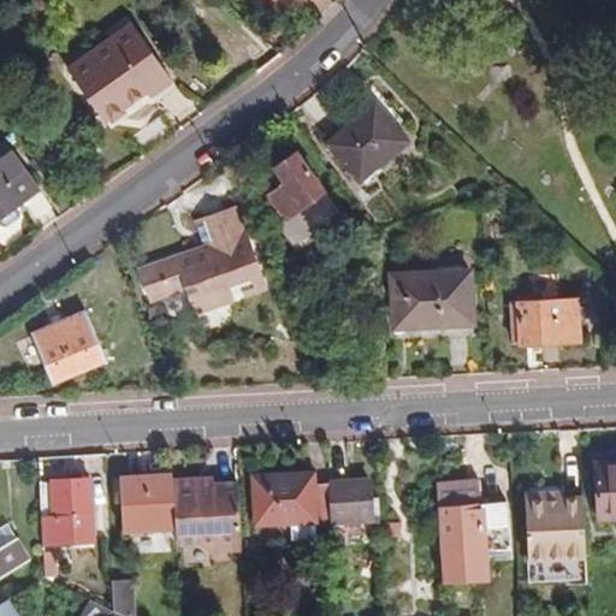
[(71,78),(104,124),(169,77),(136,31),(134,33),(126,23),(110,36),(117,46),(71,78)]
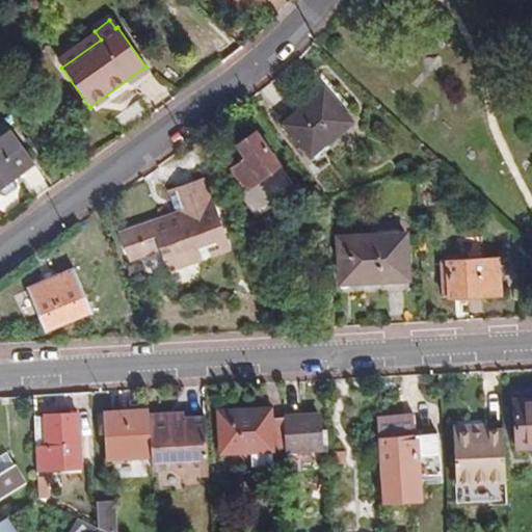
[(282,124),(309,157),(351,122),(323,88),(282,124)]
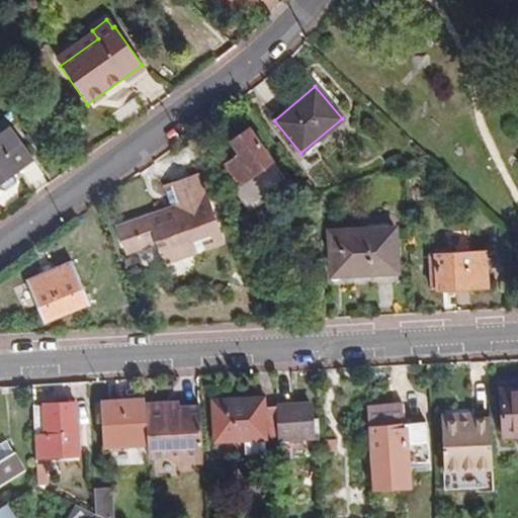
[(0,134),(0,183),(34,159),(10,125),(0,134)]
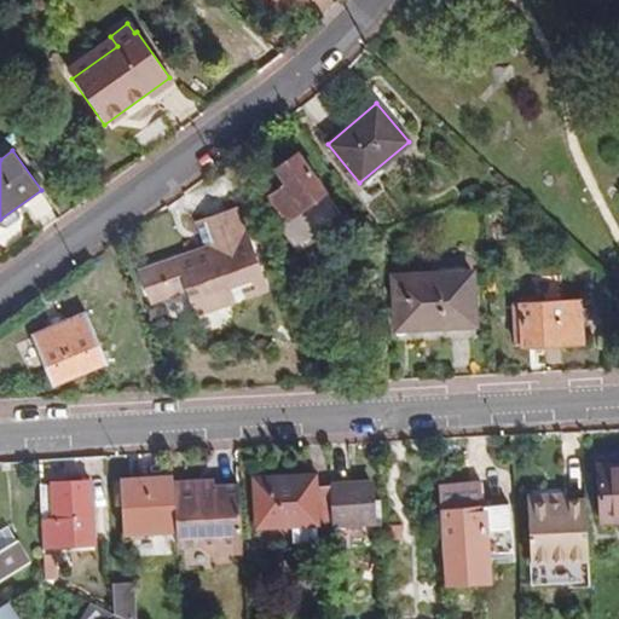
[(296,253),(345,219),(299,152),(276,169),(287,184),(268,197),(285,220),(277,225),(296,253)]
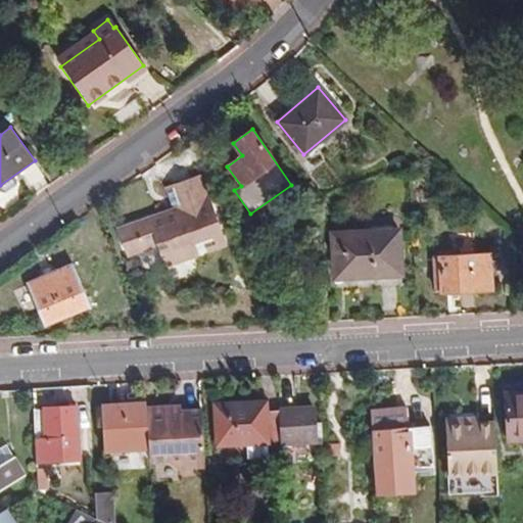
[(226,243),(201,173),(164,186),(173,207),(176,217),(165,220),(163,211),(116,227),(127,254),(156,243),(163,265),(226,243)]
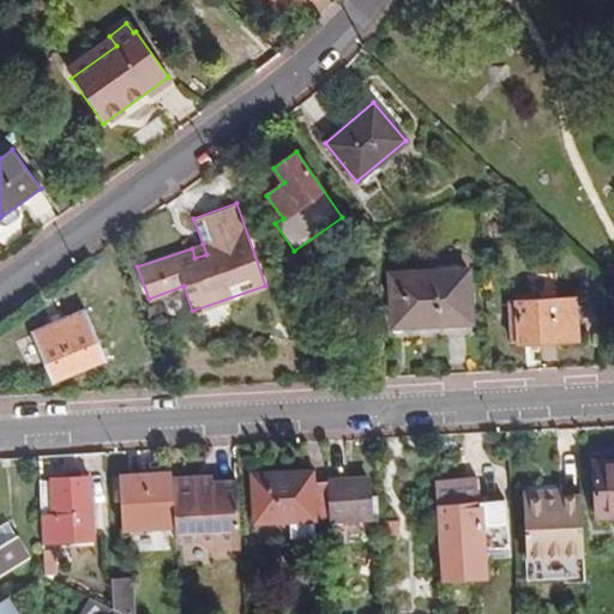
[(203,244),(192,248),(194,258),(206,254),(203,244)]
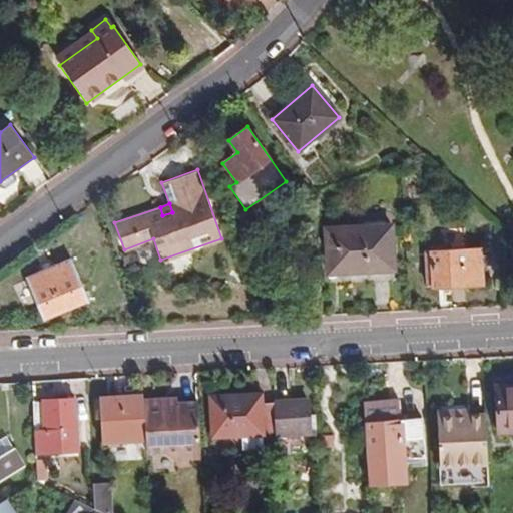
[(325,227),(328,274),(394,270),(391,224),(325,227)]
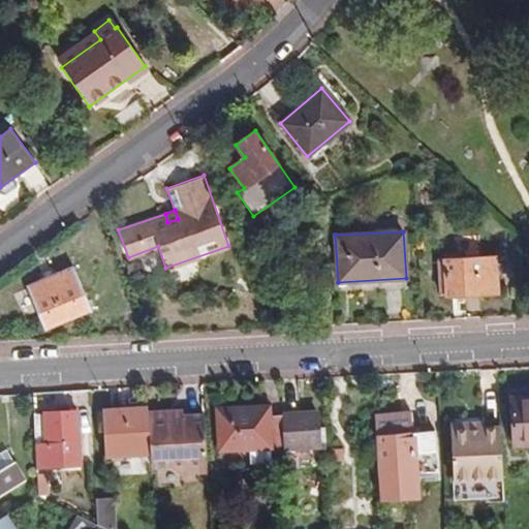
[(497,296),(495,255),(443,259),(444,277),(439,277),(440,294),(445,294),(446,299),(497,296)]
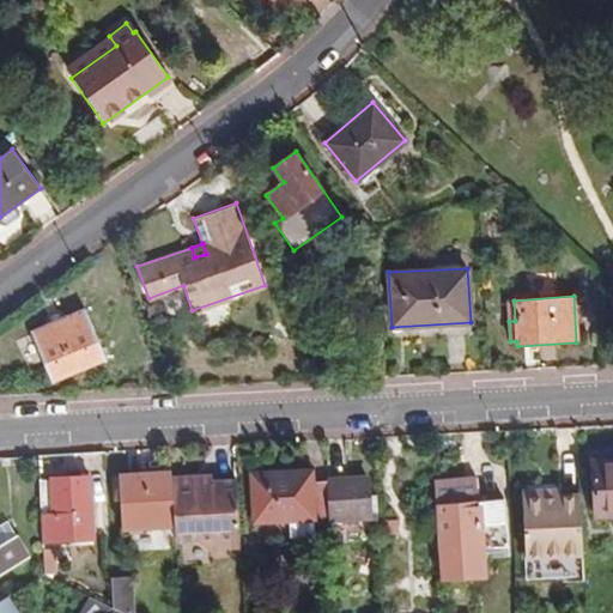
[(30,333),(52,384),(107,360),(85,310),(30,333)]
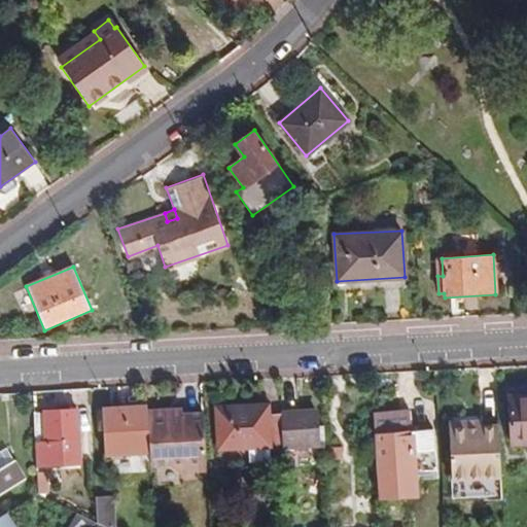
[(526,442),(526,394),(507,395),(510,443),(526,442)]
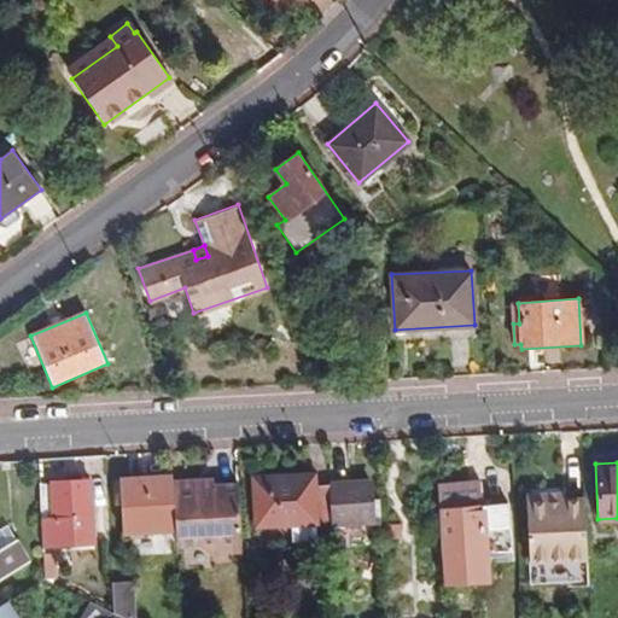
[(252,477),(254,526),(291,525),(316,525),(331,524),(330,488),(314,488),(314,473),(252,477)]
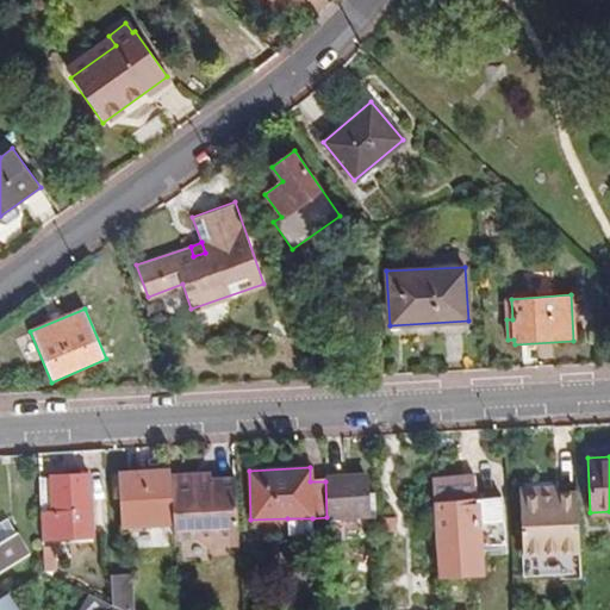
[(118,497),(119,526),(172,522),(169,475),(169,470),(117,473),(118,486),(111,486),(111,498),(118,497)]
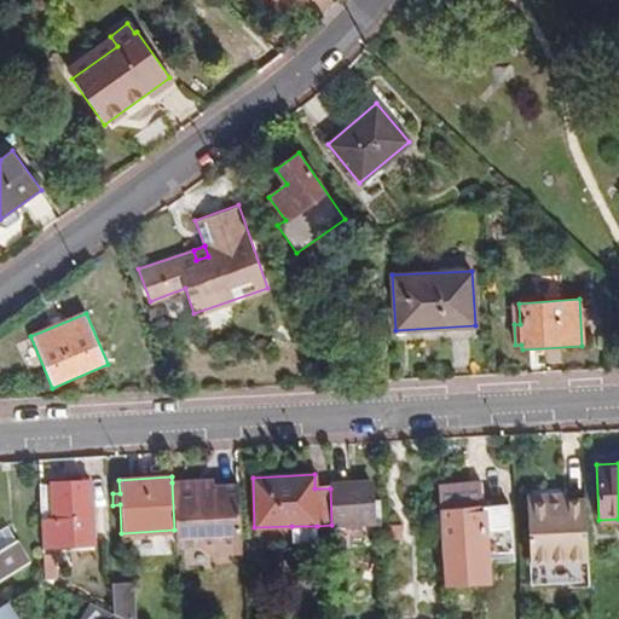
[(172,482),(175,547),(192,545),(204,555),(243,553),(239,486),(215,487),(200,489),(200,480),(172,482)]
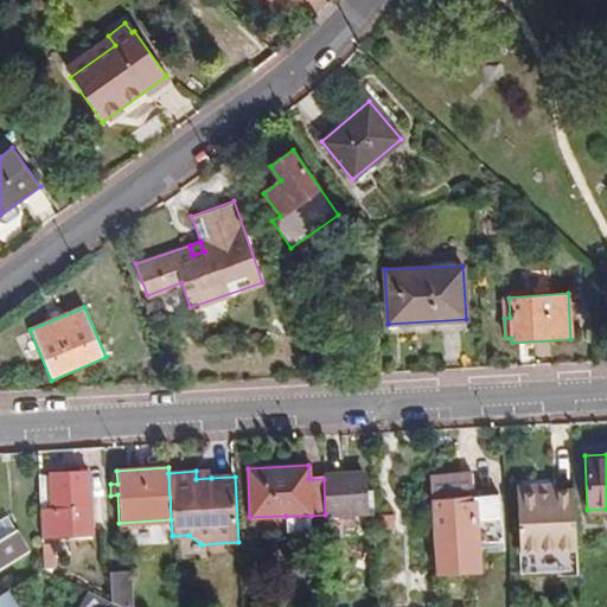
[(88,472),(38,474),(40,536),(91,534),(88,472)]
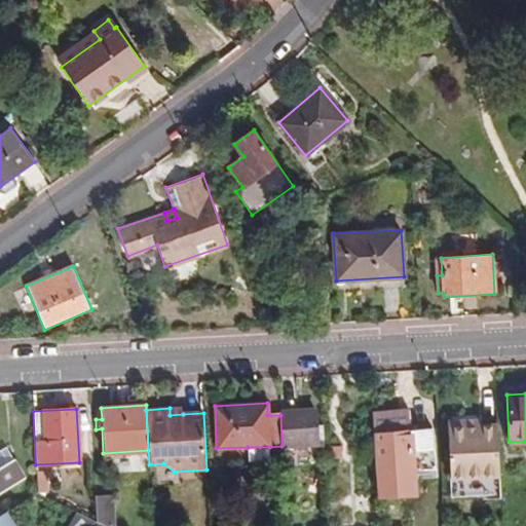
[(282,446),(282,450),(283,463),(310,461),(309,449),(317,449),(316,424),(315,415),(299,416),(299,410),(280,412),(280,415),(282,446)]
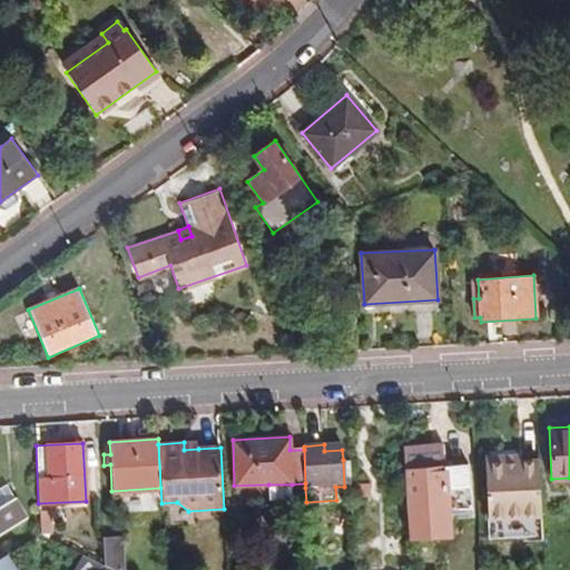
[(403,449),(408,539),(452,536),(451,510),(470,509),(468,464),(444,465),(443,446),(403,449)]
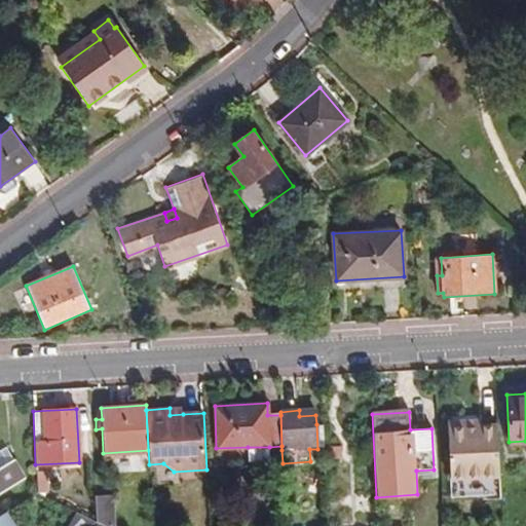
[(448,422),(451,479),(499,476),(496,425),(467,426),(467,421),(448,422)]
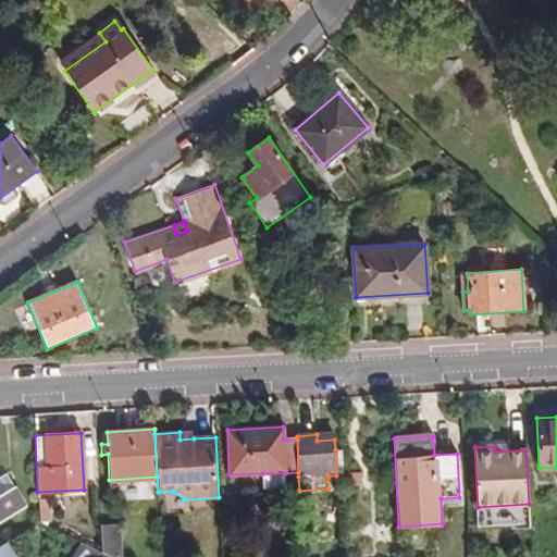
[(0,495),(16,485),(9,473),(0,478),(0,495)]
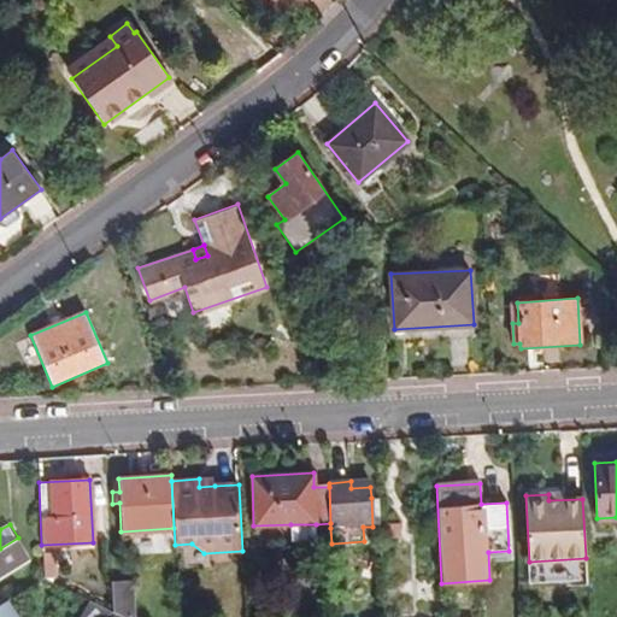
[(316,541),(316,524),(291,524),(291,541),(316,541)]
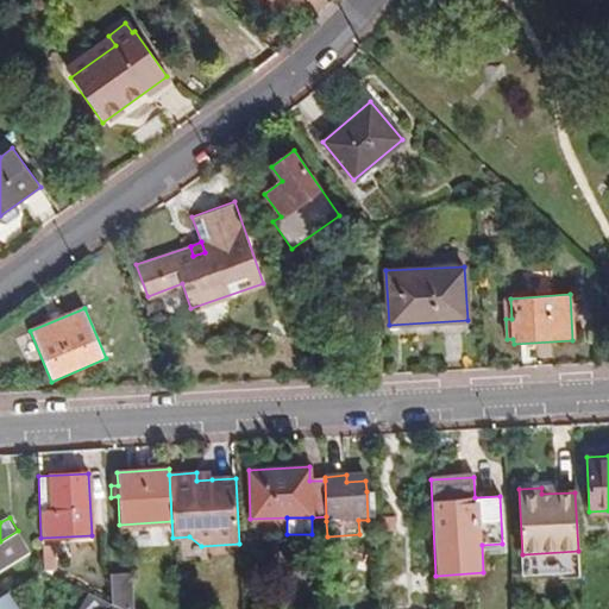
[(0,569),(30,552),(18,531),(0,541),(0,569)]
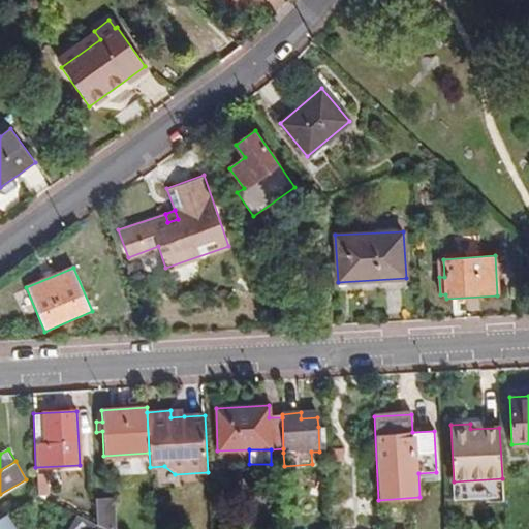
[(45,475),(36,476),(37,496),(47,496),(45,475)]
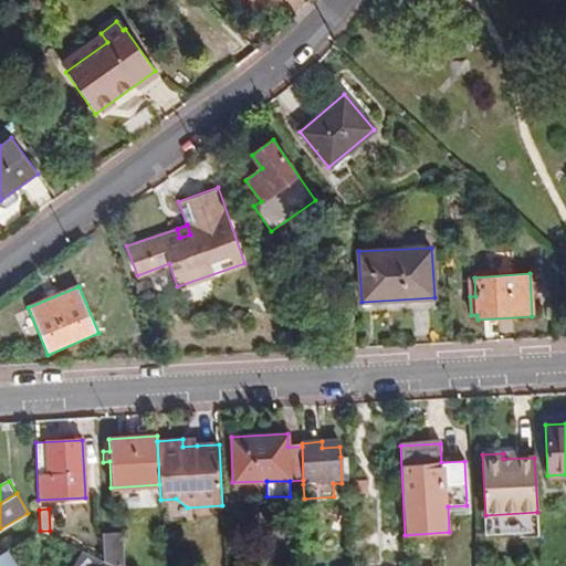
[(485,515),(486,534),(538,532),(537,512),(485,515)]
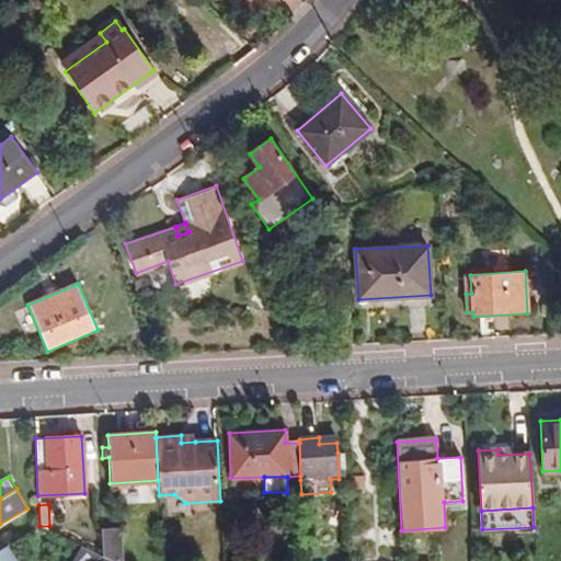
[(100,530),(102,558),(107,560),(119,560),(118,530),(100,530)]
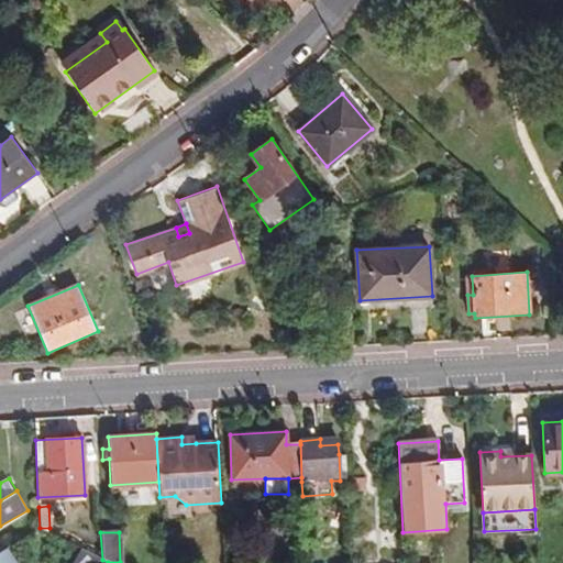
[(354,549),(365,549),(365,537),(355,537),(354,549)]
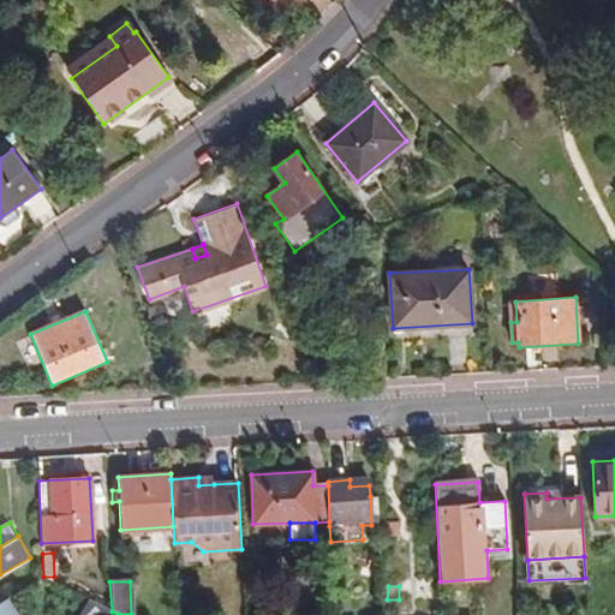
[(12,614),(4,601),(0,602),(0,614),(12,614)]
